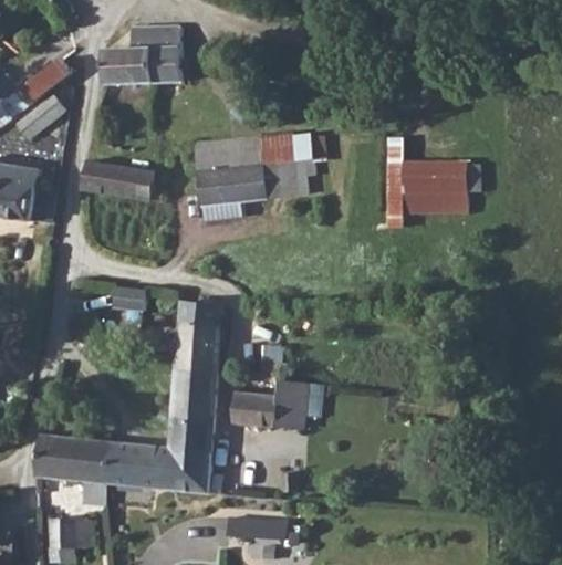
[(132,49),(105,48),(105,84),(152,83),(180,82),(180,52),(179,24),(133,27),(132,49)]
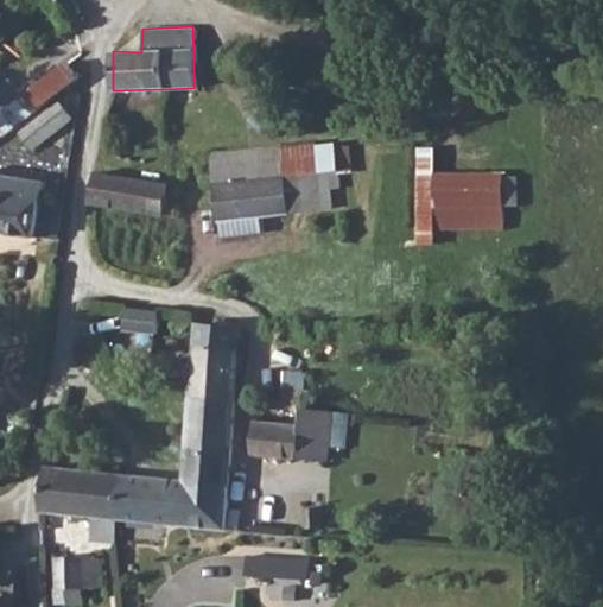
[(16,99),(0,109),(0,134),(76,77),(63,63),(21,94),(26,99),(20,105),(16,99)]
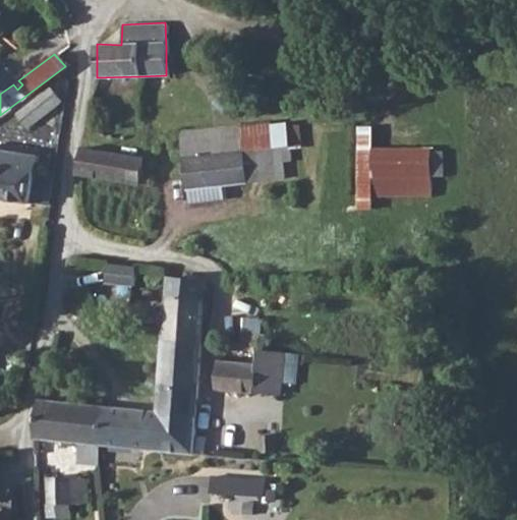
[(49,89),(15,117),(26,130),(60,101),(49,89)]
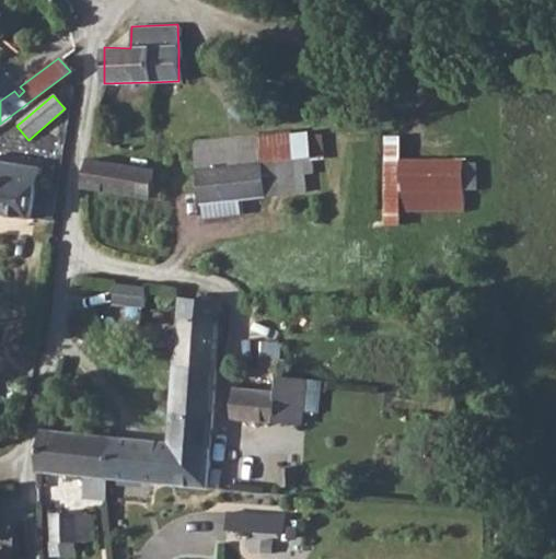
[(261,162),(258,135),(192,141),(199,218),(238,213),(238,201),(266,199),(266,197),(293,194),(293,188),(291,163),(291,159),(261,162)]
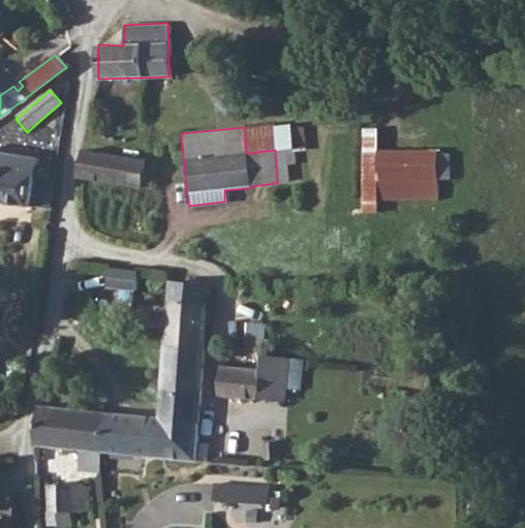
[(81,149),(75,178),(140,190),(144,159),(81,149)]
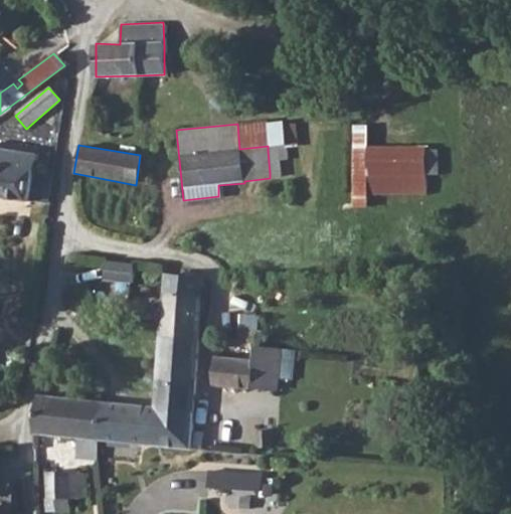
[(422,146),(364,147),(365,196),(422,195),(422,146)]
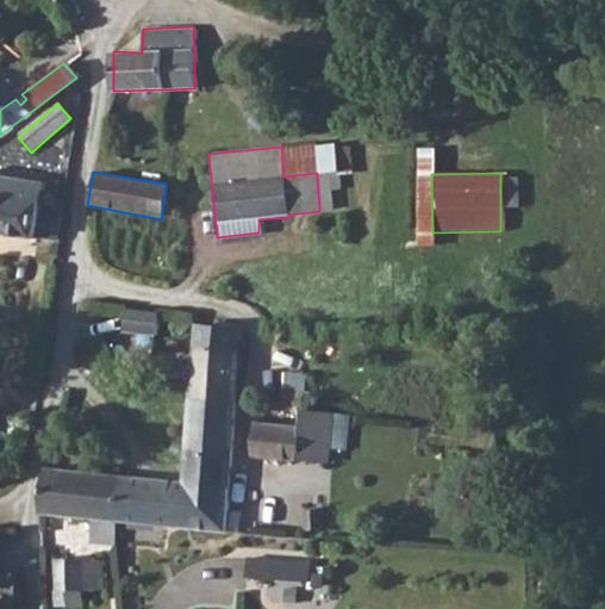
[(0,234),(32,238),(41,181),(0,175),(0,234)]
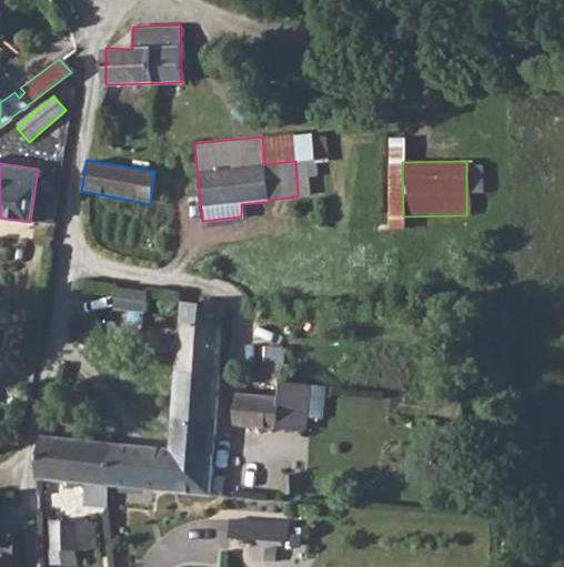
[(179,355),(179,370),(219,372),(220,372),(224,305),(183,301),(179,355)]
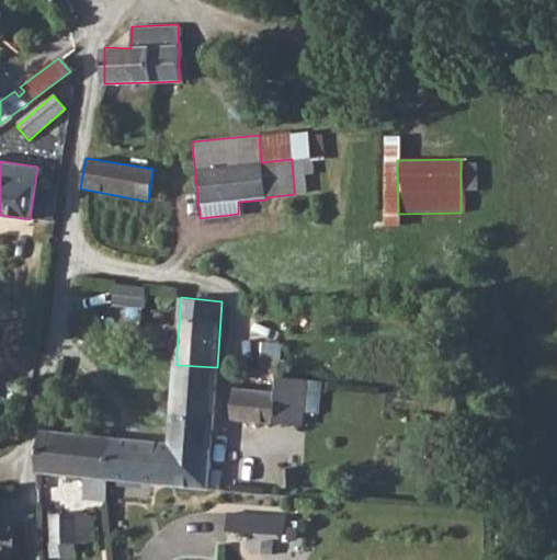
[(177,365),(170,442),(212,447),(217,367),(216,367),(177,365)]
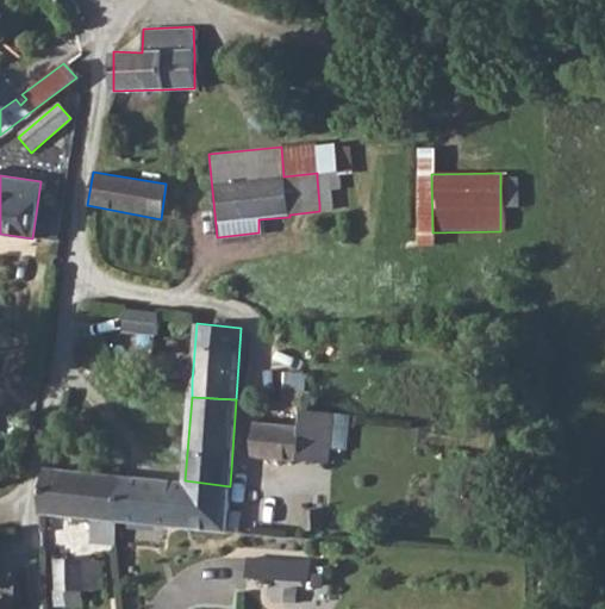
[(347,414),(255,402),(250,453),(326,463),(329,445),(343,445),(347,414)]
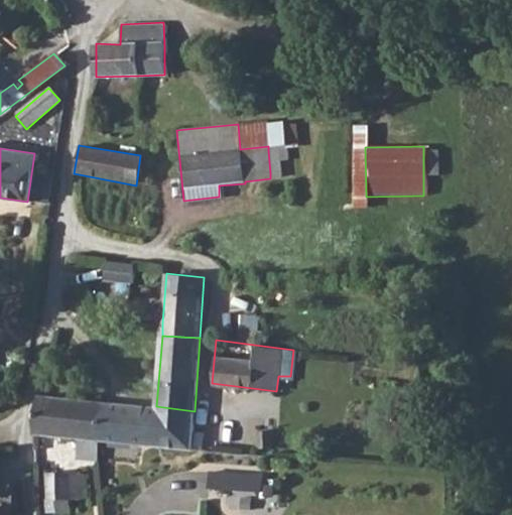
[(80,459),(100,460),(98,439),(99,440),(103,401),(36,394),(33,433),(81,438),(80,459)]
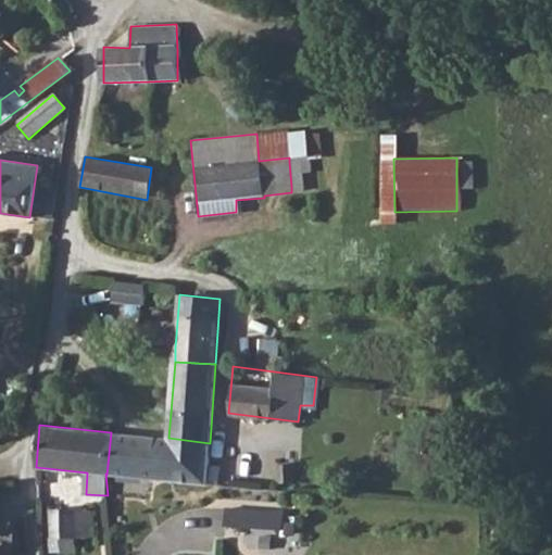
[(111,432),(107,475),(205,484),(210,443),(168,438),(154,437),(111,432)]
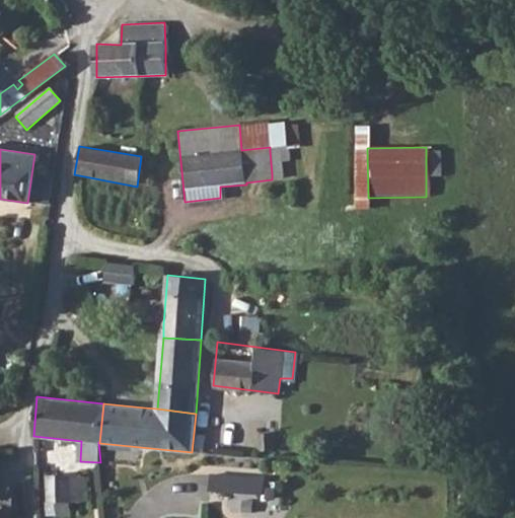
[(197,437),(209,438),(210,415),(198,415),(197,437)]
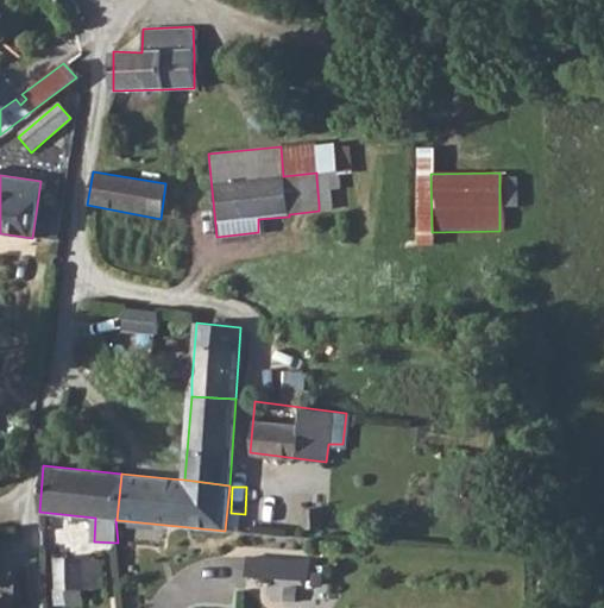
[(319,509),(301,509),(301,530),(319,528),(319,509)]
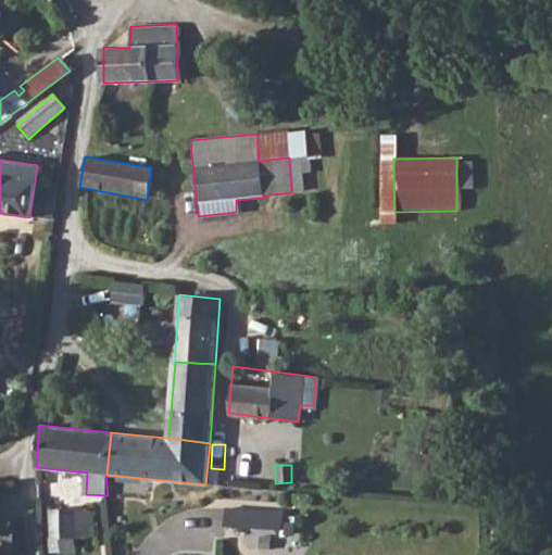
[(92,506),(49,506),(50,535),(59,535),(58,553),(74,553),(74,535),(92,535),(92,506)]
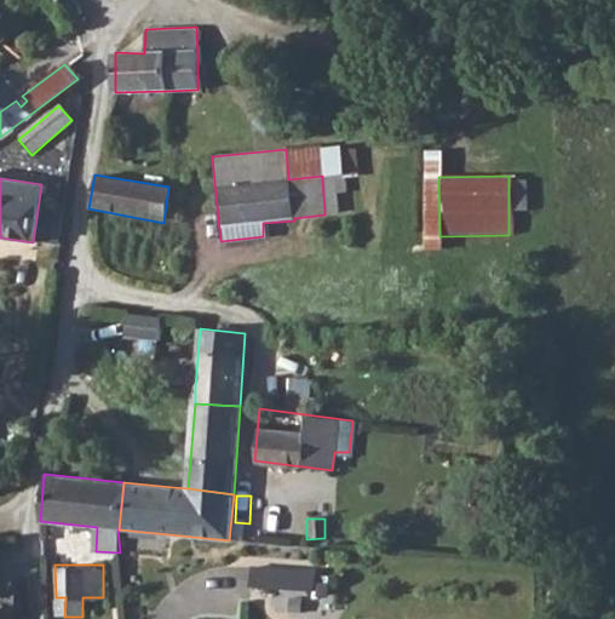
[(248,586),(274,588),(312,589),(314,567),(248,565),(248,586)]
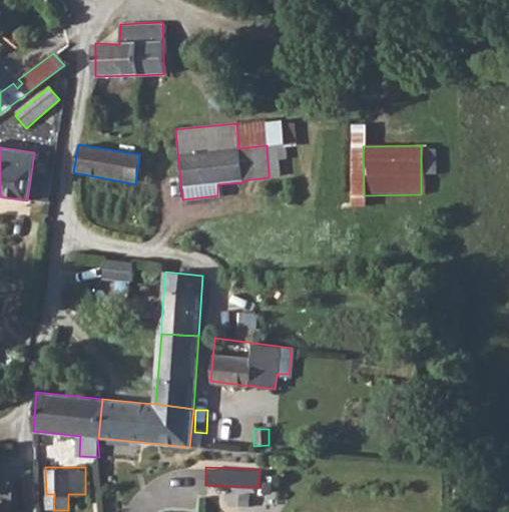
[(271,482),(263,482),(263,491),(271,491),(271,482)]
